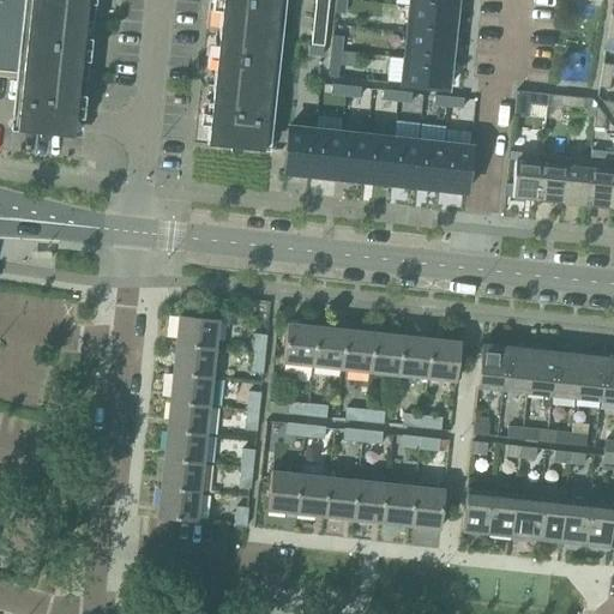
[(0,0),(0,70),(23,73),(30,0),(0,0)]
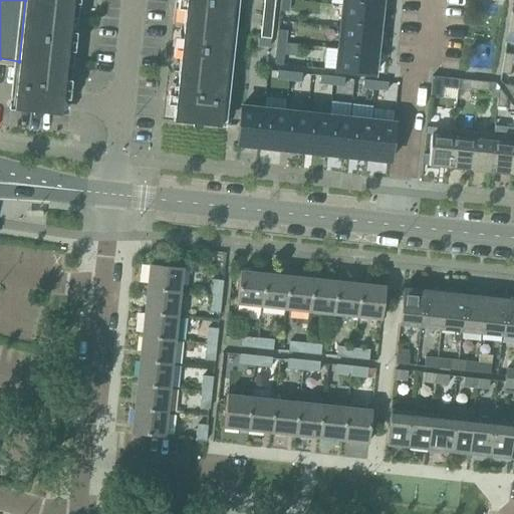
[(25,0),(19,61),(14,108),(19,109),(68,114),(80,0),(25,0)]
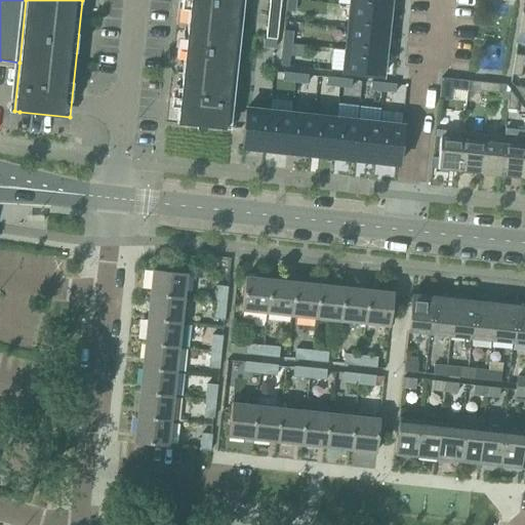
[(190,0),(177,123),(232,129),(243,29),(236,28),(239,0),(190,0)]
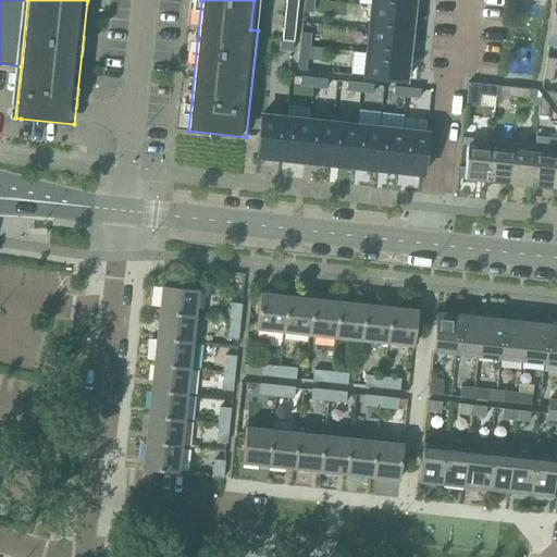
[(313,0),(305,0),(305,11),(313,12),(313,0)]
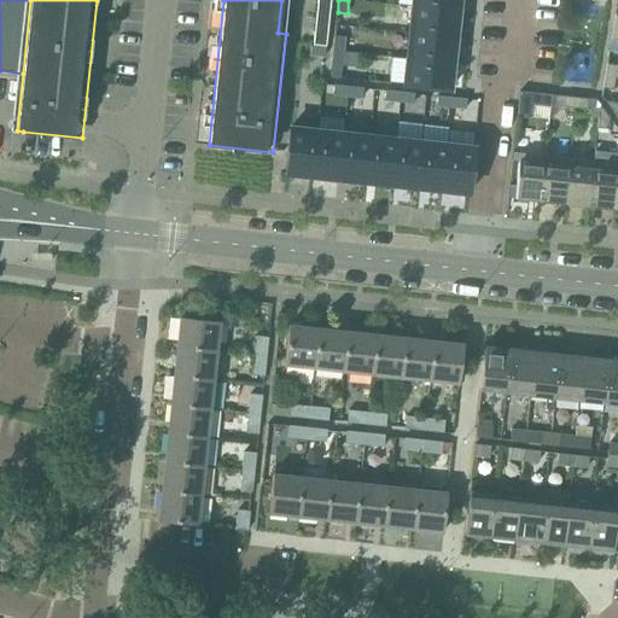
[(398,0),(398,3),(413,5),(413,6),(459,11),(460,0),(398,0)]
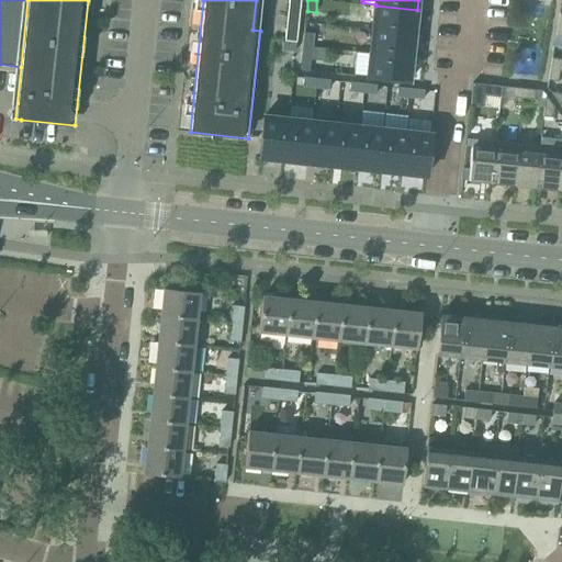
[(301,7),(289,6),(285,41),(296,42),(301,7)]
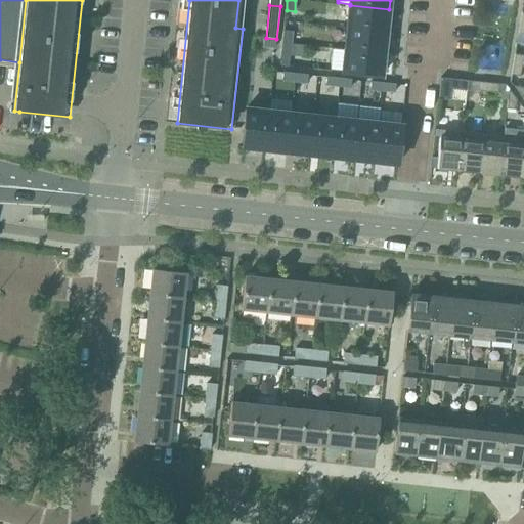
[(350,5),(347,27),(387,32),(389,9),(350,5)]
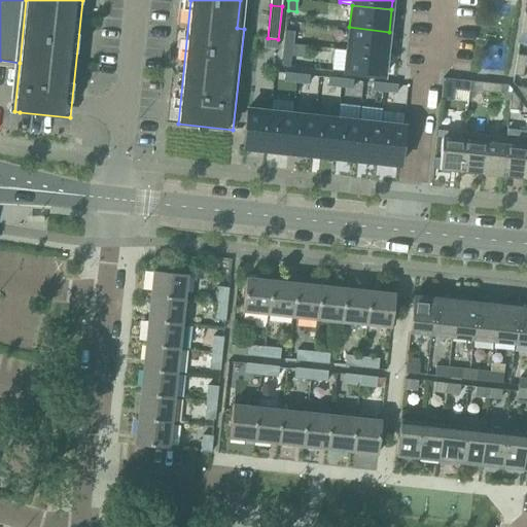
[(349,27),(347,49),(386,54),(389,32),(349,27)]
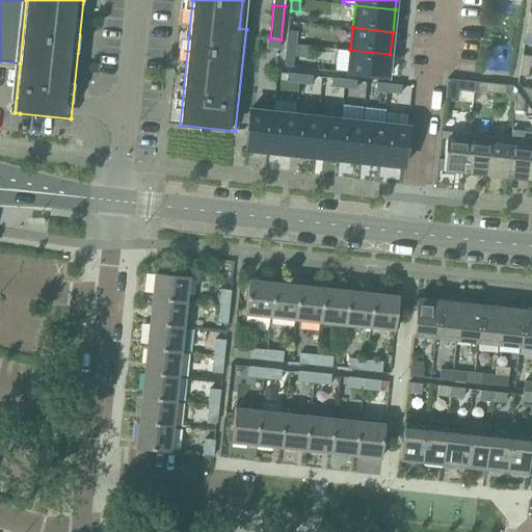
[(287,43),(296,44),(297,31),(289,30),(287,43)]
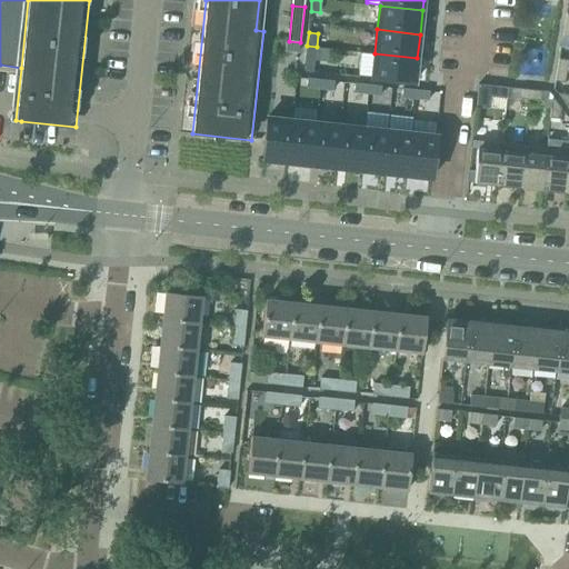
[(300,42),(287,41),(286,50),(299,52),(300,42)]
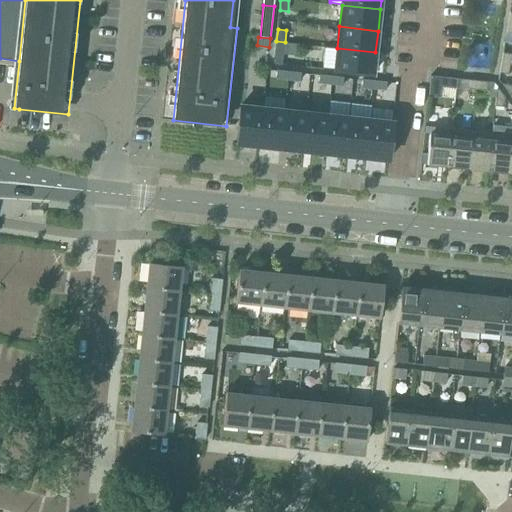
[(285,42),(276,41),(275,53),(283,54),(285,42)]
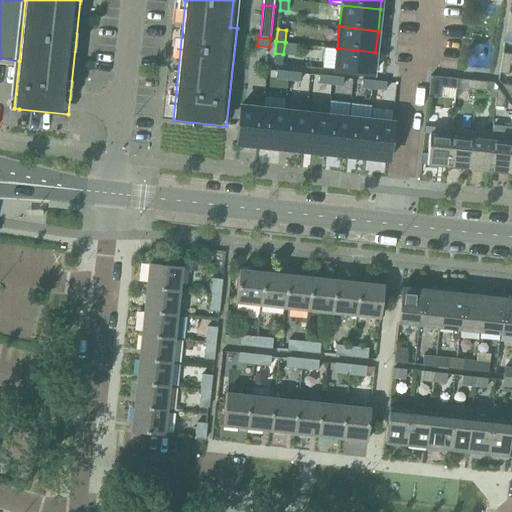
[(325,48),(323,68),(335,69),(335,70),(373,74),(375,52),(337,48),(337,49),(325,48)]
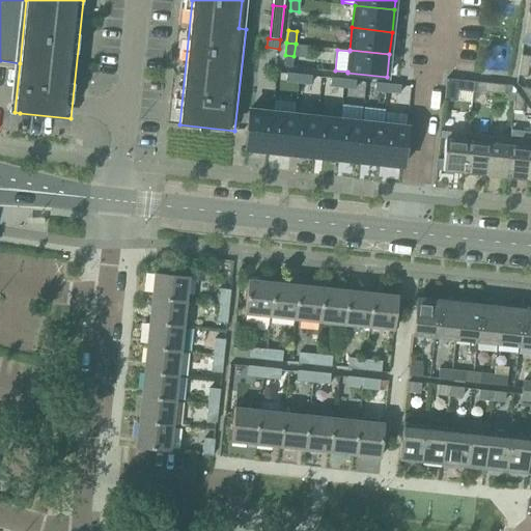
[(530,55),(522,54),(521,64),(529,66),(530,56),(530,55)]
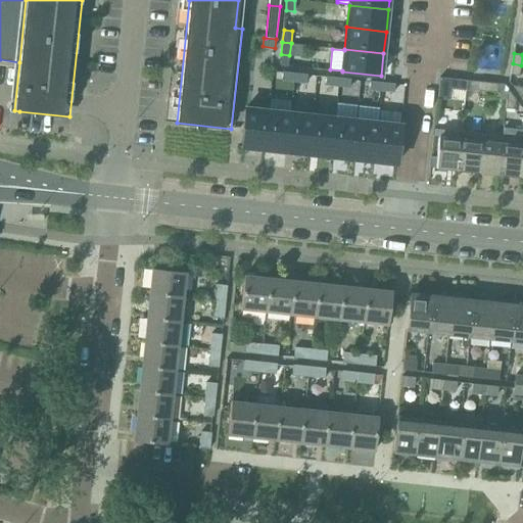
[(521,65),(513,63),(511,74),(520,76),(521,65)]
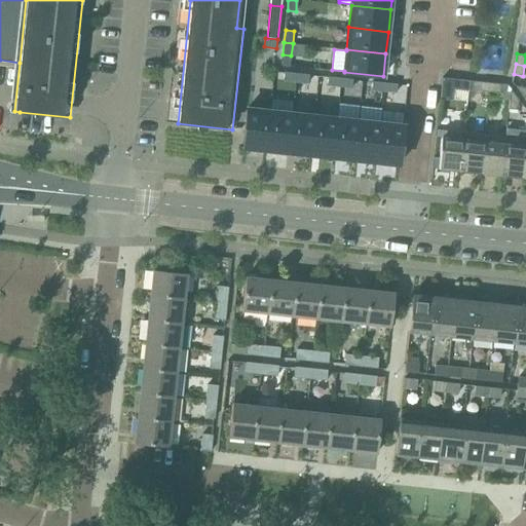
[(284,80),(296,82),(297,74),(285,72),(284,80)]
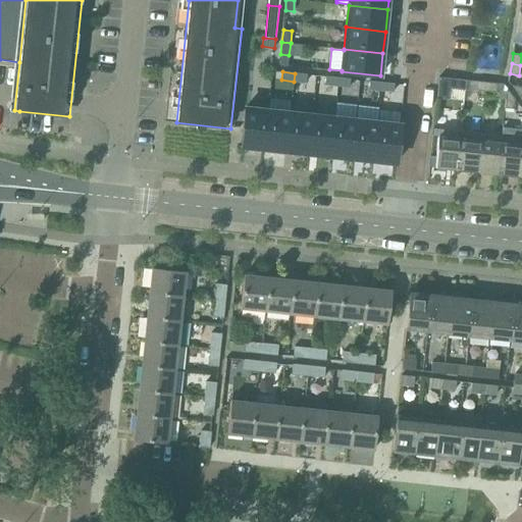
[(307,74),(295,73),(294,82),(306,83),(307,74)]
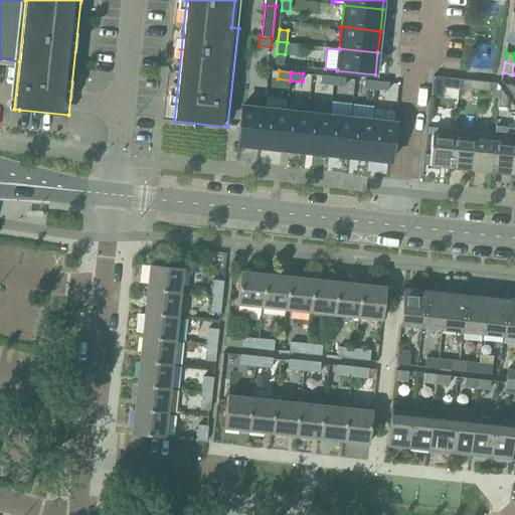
[(333,84),(334,76),(322,75),(321,83),(333,84)]
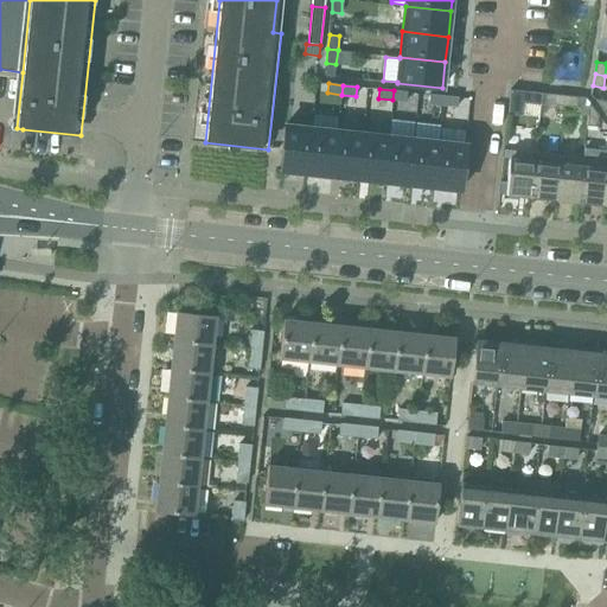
[(407,101),(408,91),(394,90),(393,100),(407,101)]
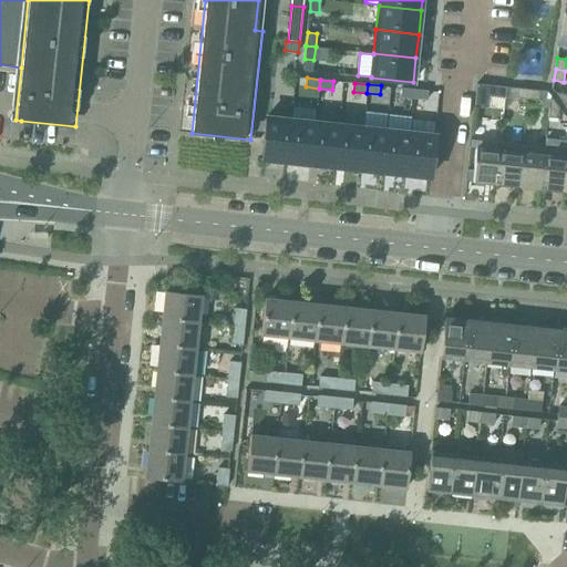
[(506,86),(495,85),(494,95),(505,96),(506,86)]
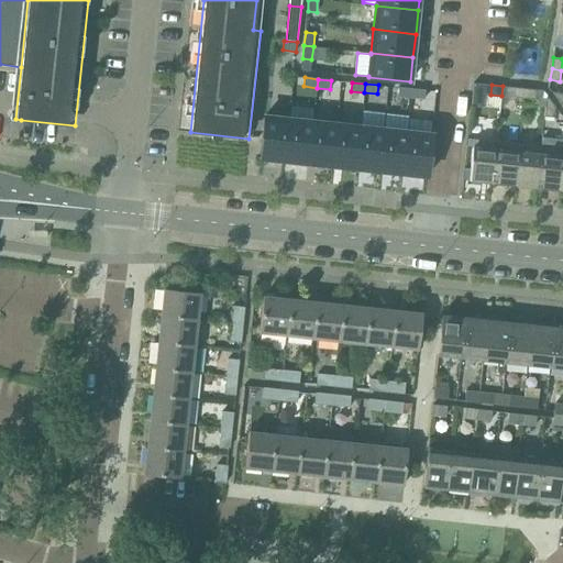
[(398,96),(411,98),(412,89),(399,87),(398,96)]
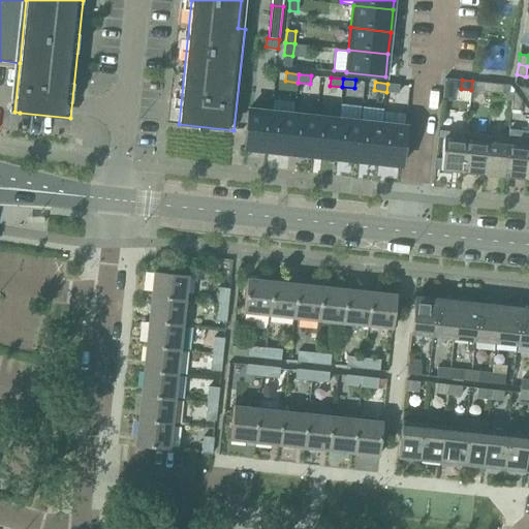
[(483,91),(493,92),(494,83),(484,82),(483,91)]
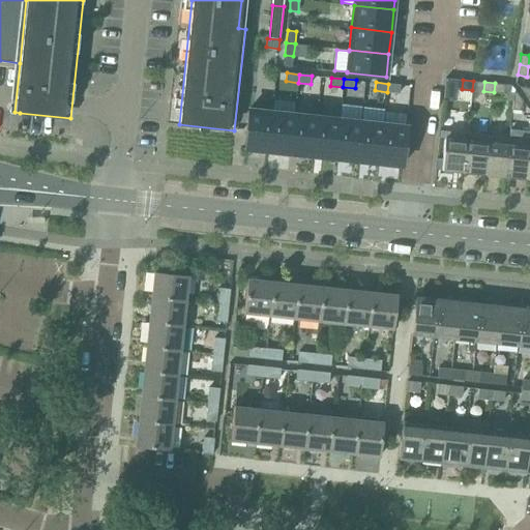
[(495,83),(494,92),(504,93),(505,85),(495,83)]
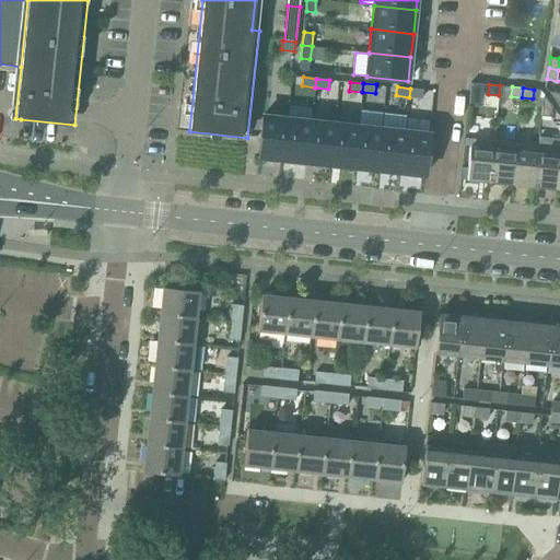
[(423,90),(410,89),(409,97),(422,98),(423,90)]
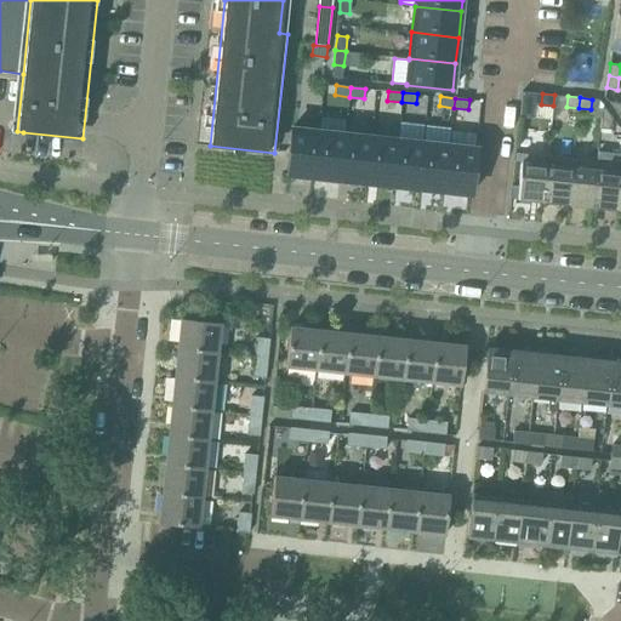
[(619,113),(620,113),(620,102),(610,101),(610,102),(619,113)]
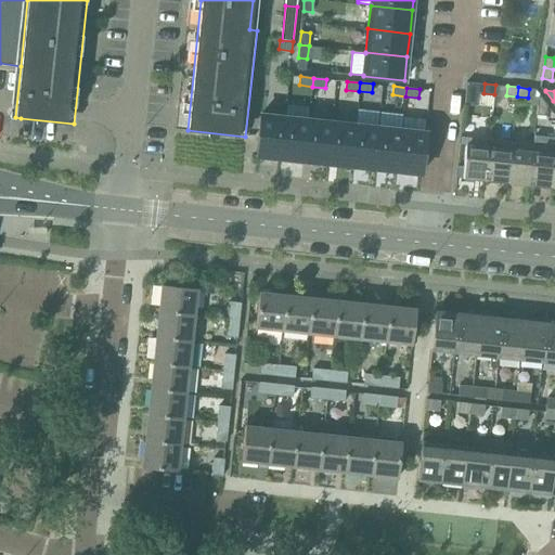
[(539,95),(537,115),(546,116),(547,105),(540,95),(539,95)]
